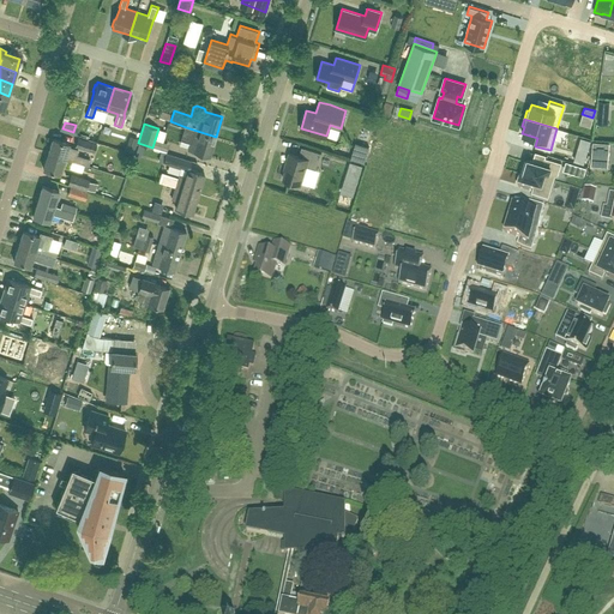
[(193,130),(186,127),(181,140),(190,143),(187,149),(210,156),(216,137),(193,130)]
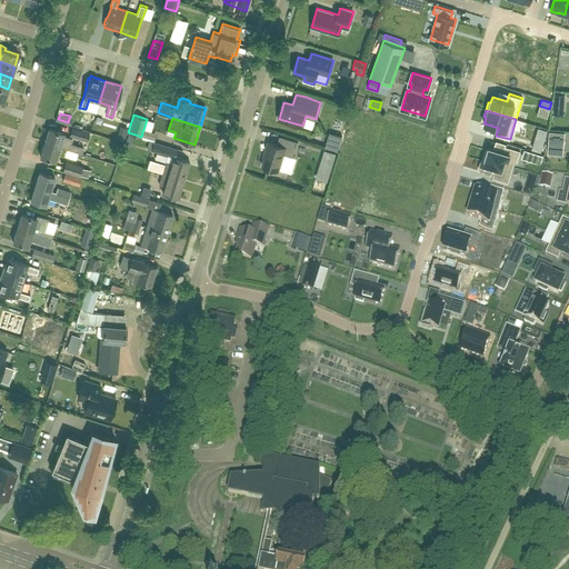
[(67,148),(67,149),(81,153),(83,147),(71,143),(72,138),(63,136),(63,132),(49,128),(45,141),(60,146),(60,147),(66,148),(67,148)]
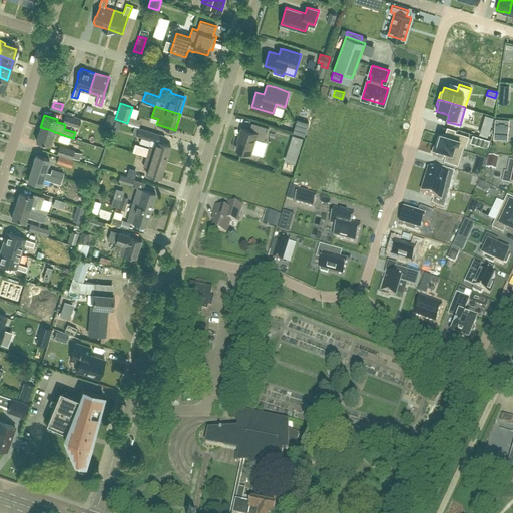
[(78,126),(80,119),(65,115),(63,121),(78,126)]
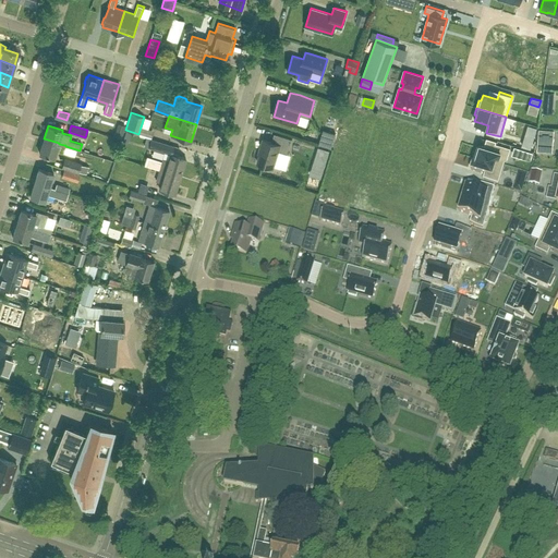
[(528,125),(522,145),(530,148),(536,128),(528,125)]
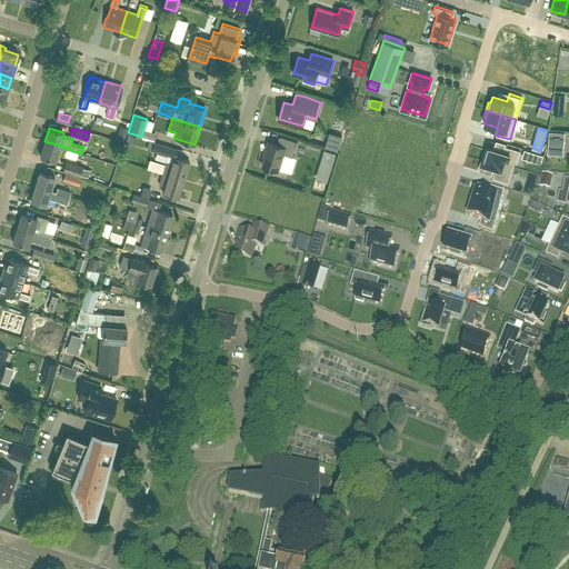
[(327,139),(340,142),(342,136),(329,131),(327,139)]
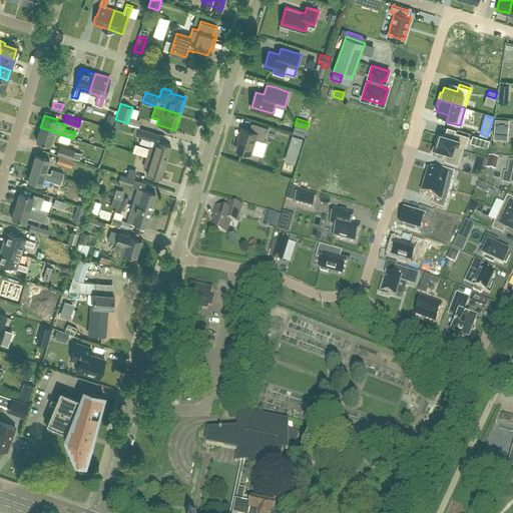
[(494,137),(507,138),(509,119),(495,118),(494,137)]
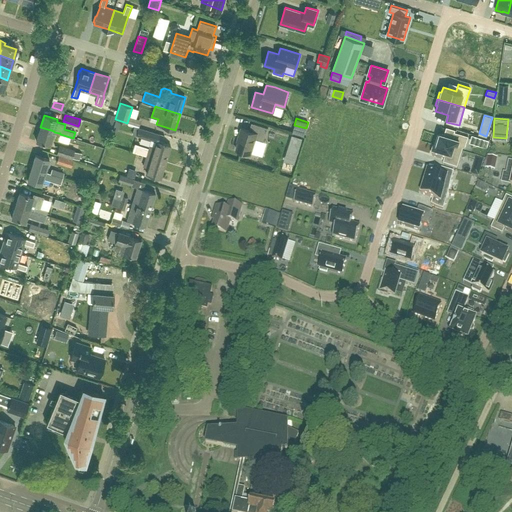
[(263,141),(268,127),(254,123),(252,131),(241,128),(239,136),(240,136),(236,149),(250,153),(255,138),(263,141)]
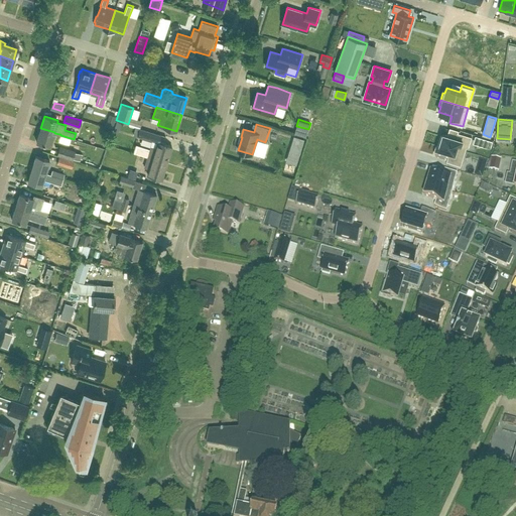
[(58,141),(60,135),(60,134),(59,134),(54,133),(54,132),(40,128),(36,141),(50,145),(52,139),(58,141)]
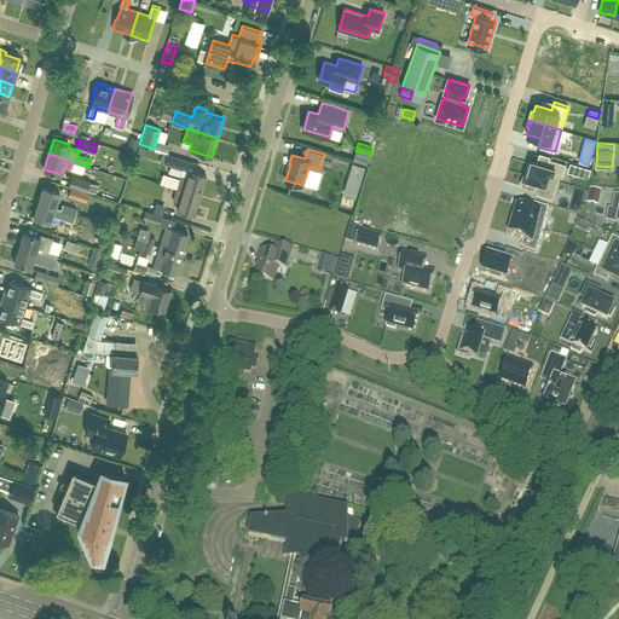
[(183,168),(185,160),(167,154),(165,162),(183,168)]
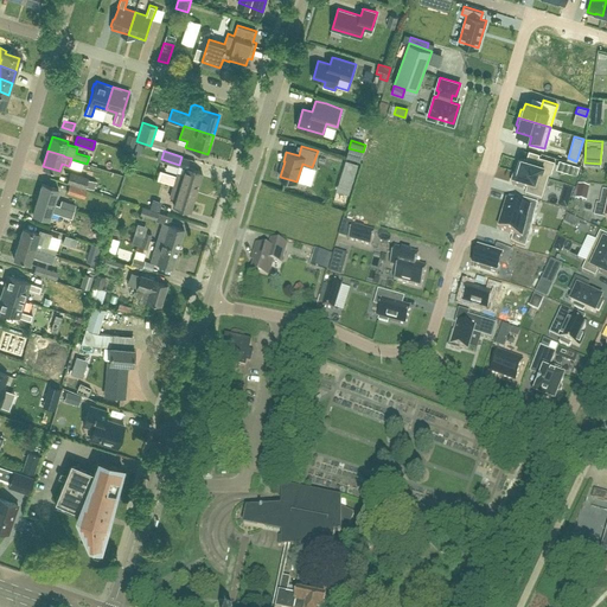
[(515,171),(548,181),(555,160),(538,155),(536,161),(522,158),(521,159),(518,159),(515,171)]
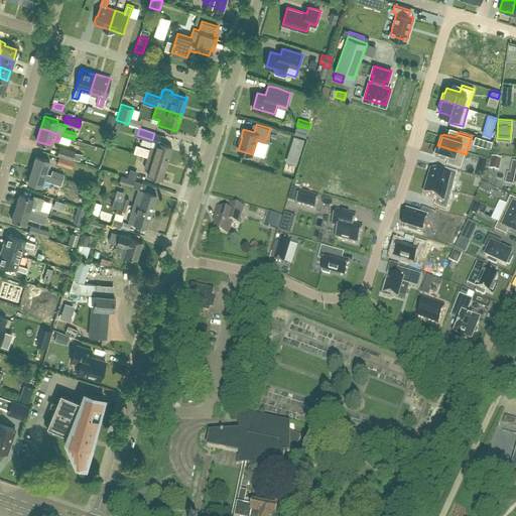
[(475,142),(482,144),(484,138),(477,135),(475,142)]
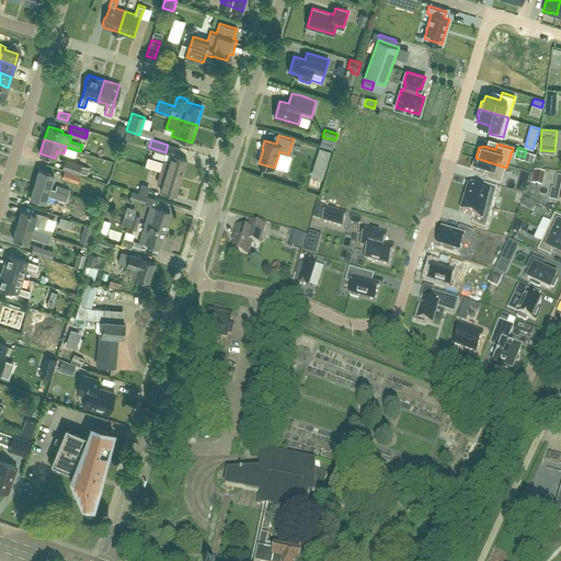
[(323,170),(329,155),(318,151),(313,167),(323,170)]
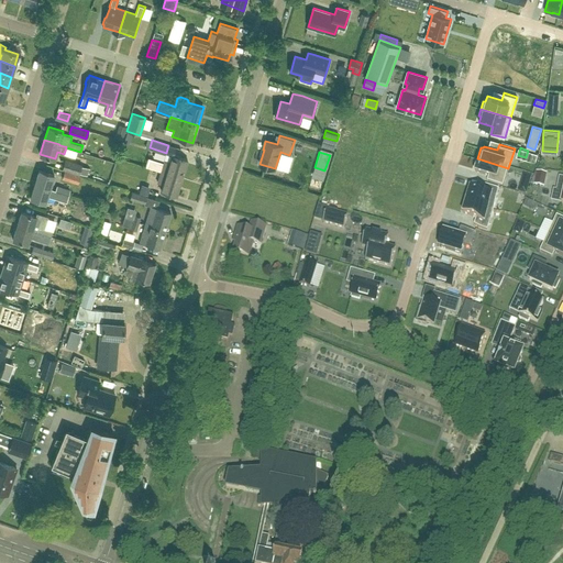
[(162,172),(181,177),(187,159),(172,154),(169,162),(164,159),(161,170),(162,170),(162,172)]
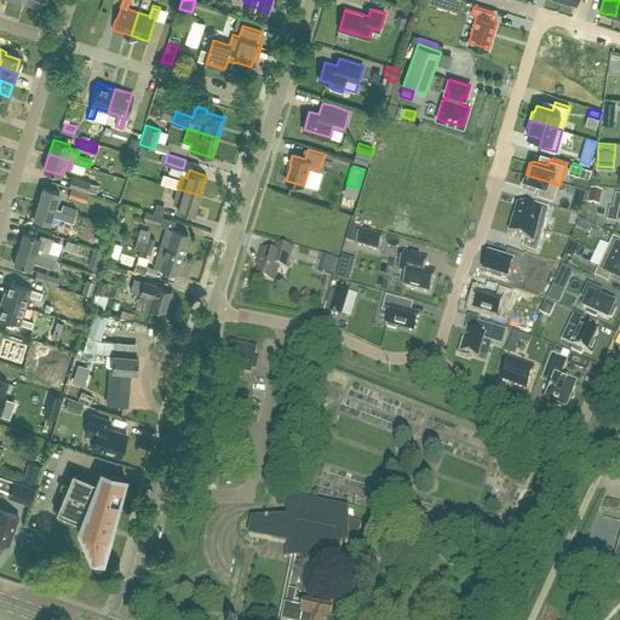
[(162,172),(159,181),(172,187),(176,177),(162,172)]
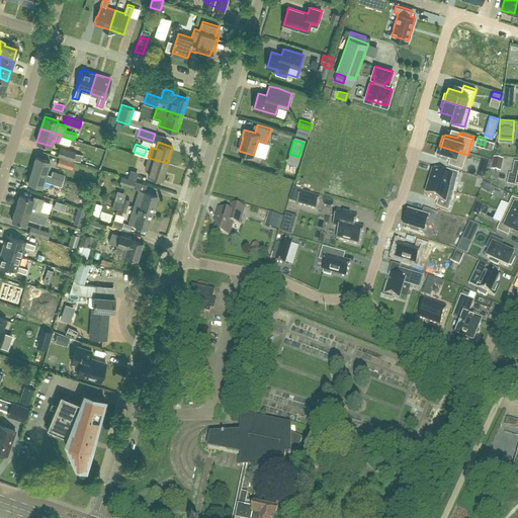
[(75,151),(60,146),(57,154),(73,159),(80,161),(82,155),(75,152),(75,151)]
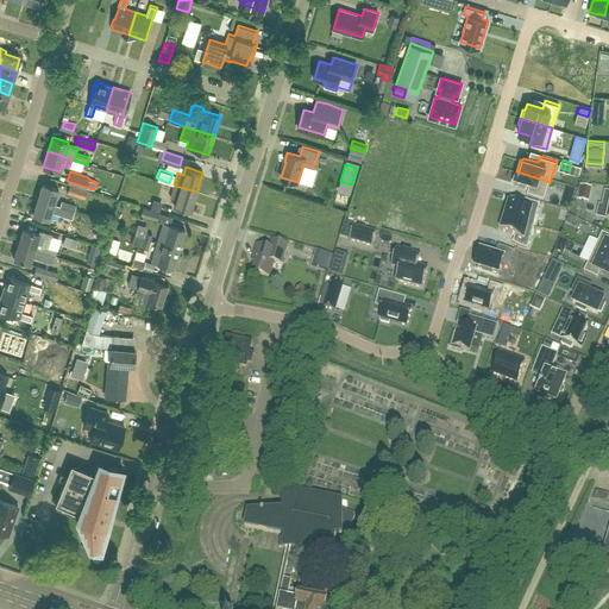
[(550,182),(516,171),(513,184),(514,186),(514,188),(528,192),(527,198),(544,202),(550,182)]
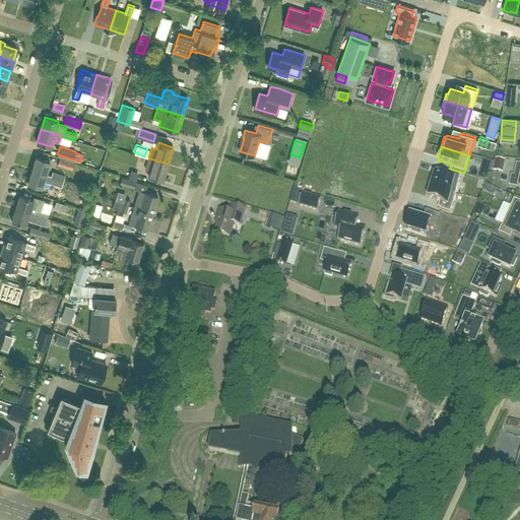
[(46,174),(50,161),(36,156),(31,170),(46,174)]
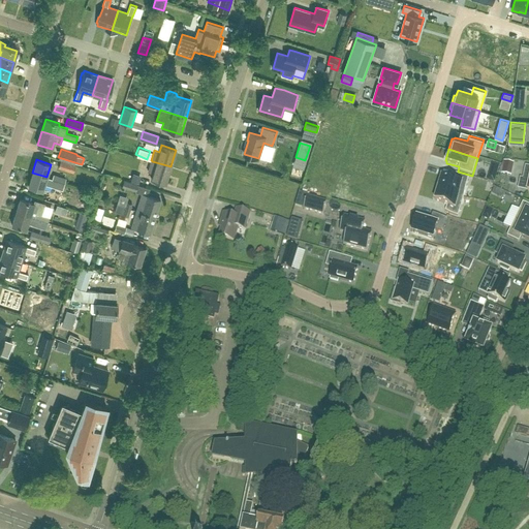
[(73,164),(73,163),(61,159),(58,167),(73,172),(75,164),(73,164)]
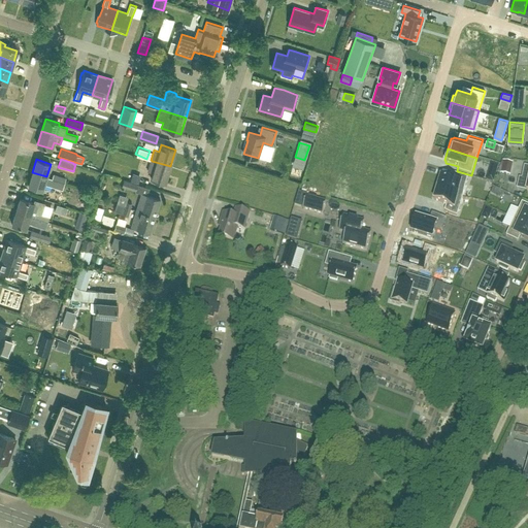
[(170,166),(152,161),(149,170),(153,172),(151,178),(165,183),(170,166)]
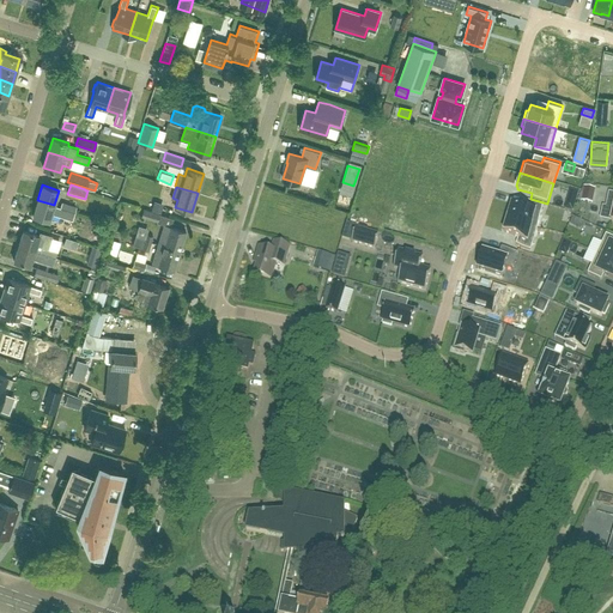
[(581,202),(592,205),(594,190),(584,188),(581,202)]
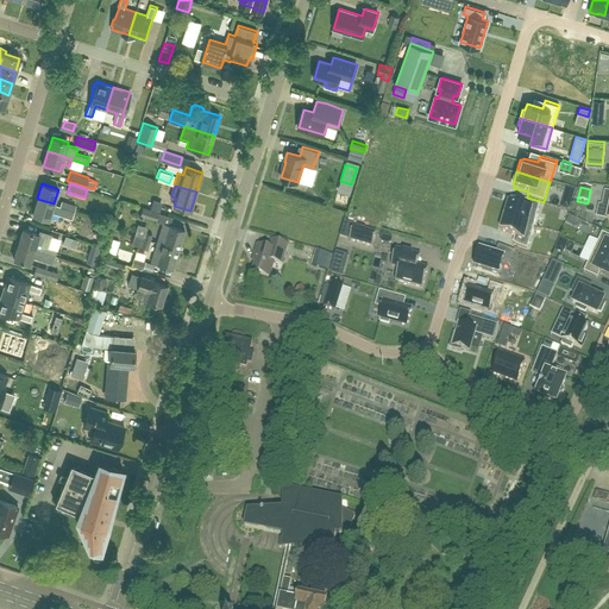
[(563,202),(571,205),(575,193),(566,190),(563,202)]
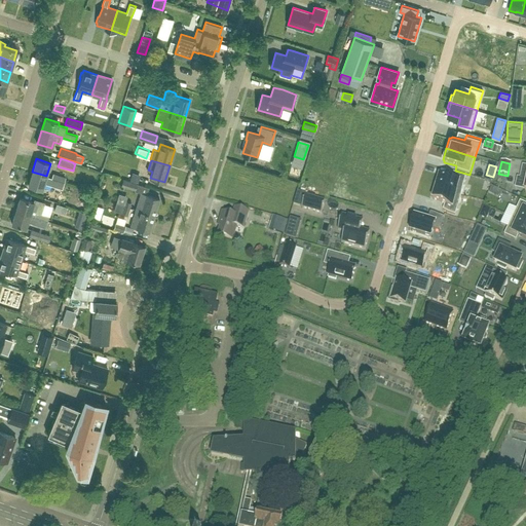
[(52,178),(46,176),(32,172),(28,184),(42,189),(44,183),(61,189),(64,182),(52,178)]
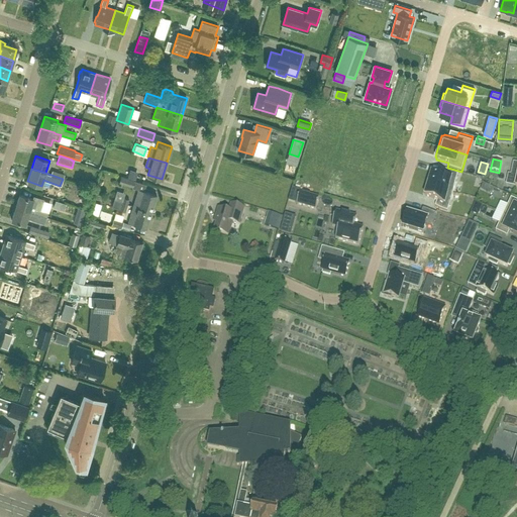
[(137,171),(129,169),(127,176),(135,178),(137,171)]
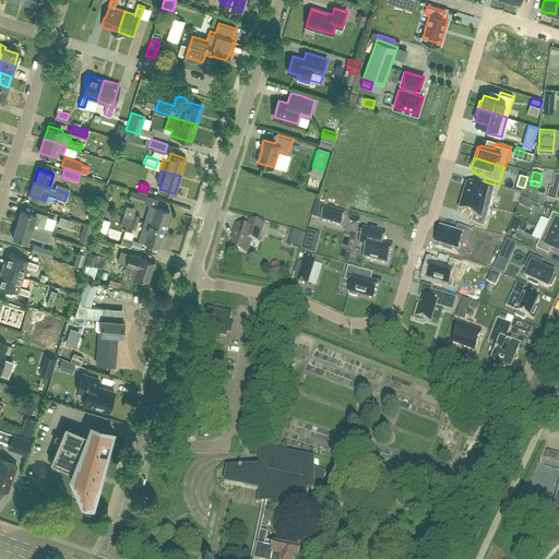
[(463,200),(489,209),(496,189),(483,186),(480,191),(467,188),(463,200)]
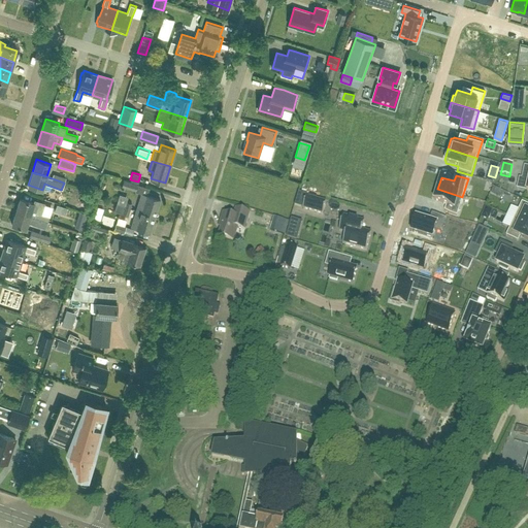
[(135,191),(137,184),(124,178),(121,187),(135,191)]
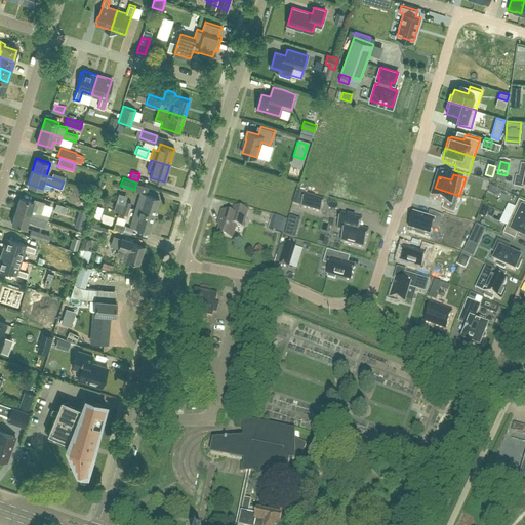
[(454,214),(459,196),(435,188),(432,200),(444,204),(442,210),(454,214)]
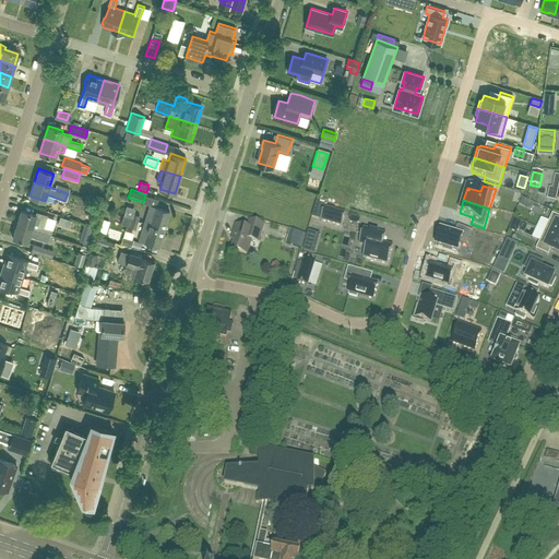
[(528,210),(532,203),(524,200),(521,205),(528,210)]
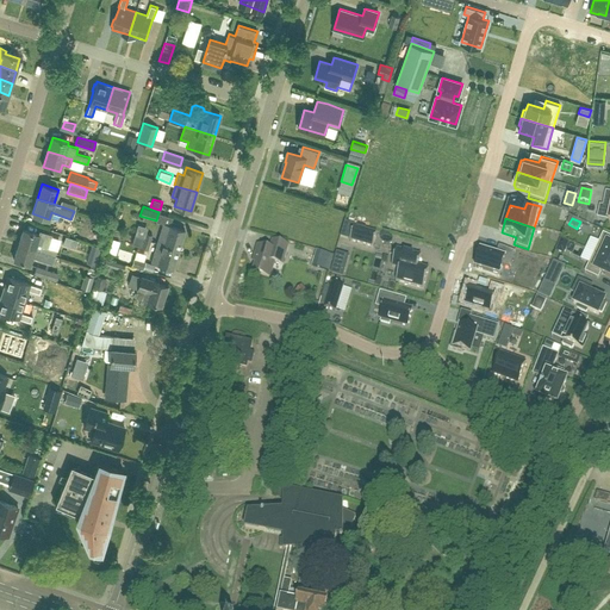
[(157,242),(179,249),(185,230),(163,223),(157,242)]
